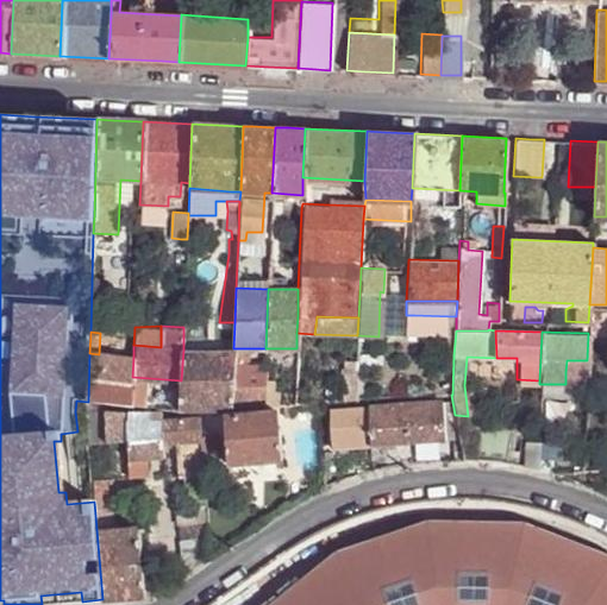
[(180,409),(199,409),(230,409),(232,365),(233,351),(183,350),(181,380),(180,409)]
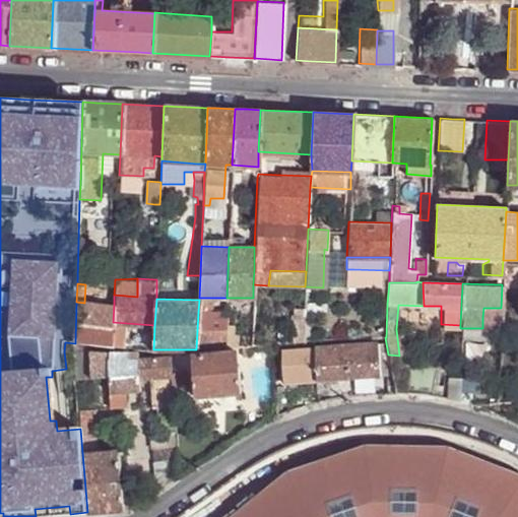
[(75,343),(112,346),(113,322),(114,304),(84,303),(76,302),(75,343)]
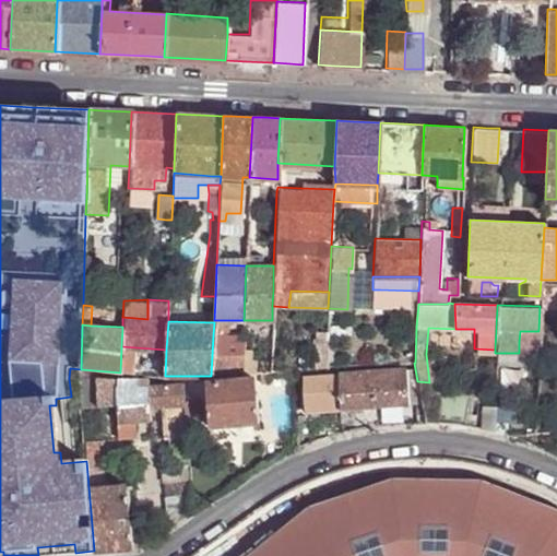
[(519,342),(538,343),(538,331),(520,331),(519,342)]
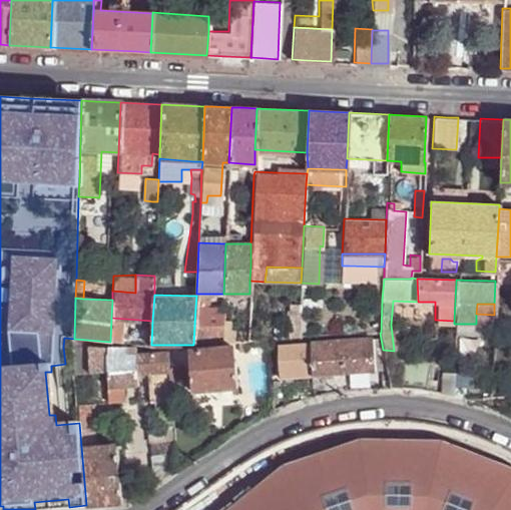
[(195,308),(193,345),(221,343),(221,334),(222,312),(222,308),(195,308)]
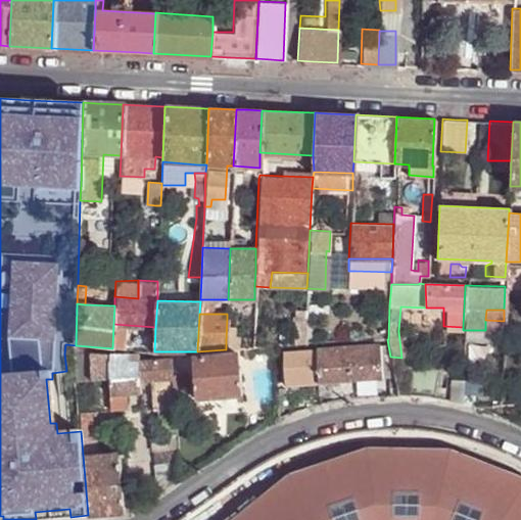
[(235,319),(227,318),(226,340),(234,340),(235,319)]
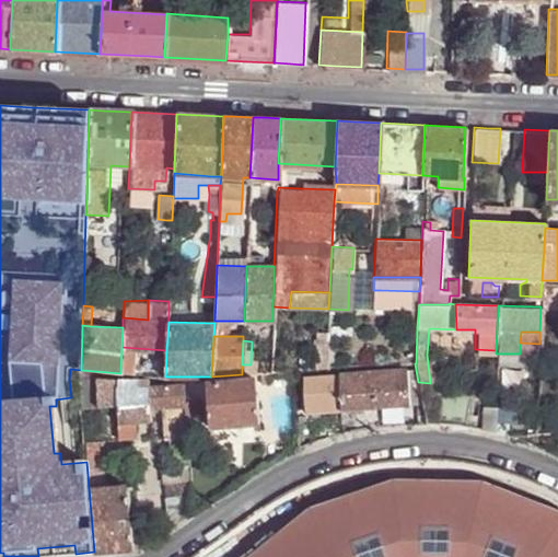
[(310,370),(326,369),(327,350),(311,352),(310,370)]
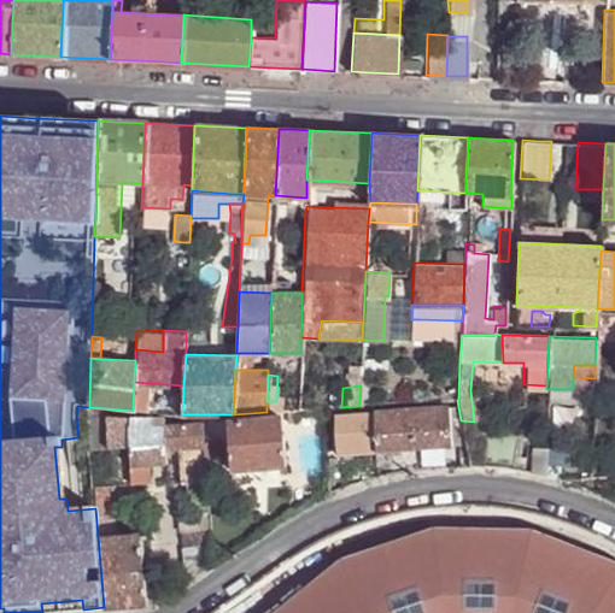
[(374,411),(376,449),(433,446),(449,444),(446,407),(374,411)]
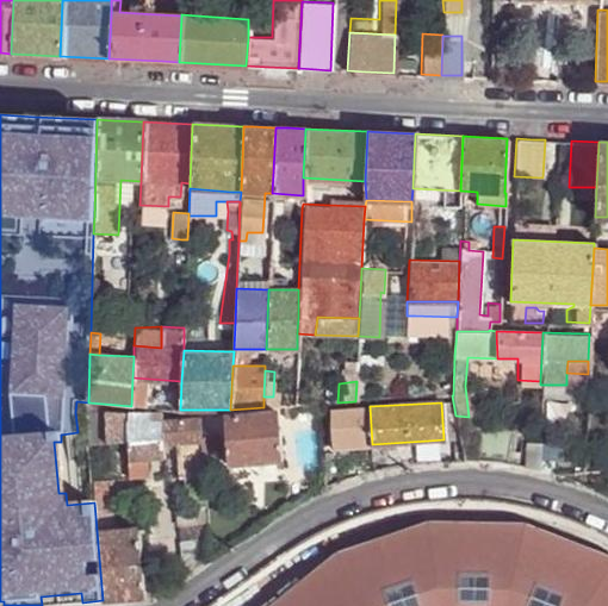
[(332,448),(372,444),(370,406),(329,408),(332,448)]
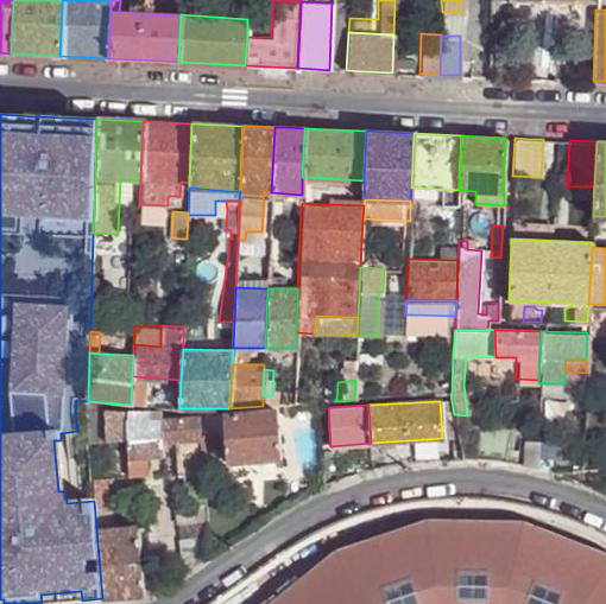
[(184,482),(203,482),(201,447),(199,427),(199,414),(162,417),(161,412),(88,408),(90,439),(127,438),(130,474),(149,474),(147,455),(164,455),(164,442),(176,440),(177,474),(183,474),(184,482)]
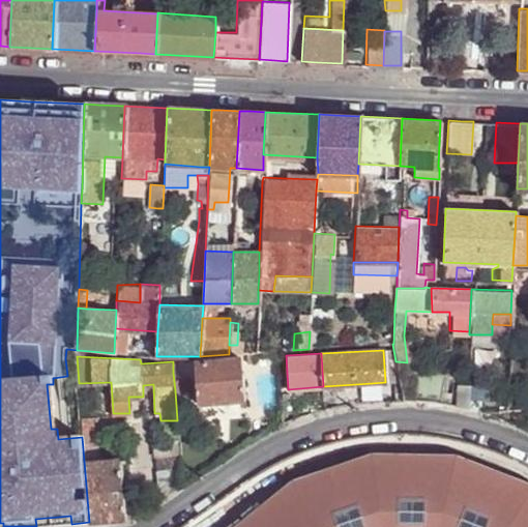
[(240,358),(195,360),(198,403),(244,400),(240,358)]
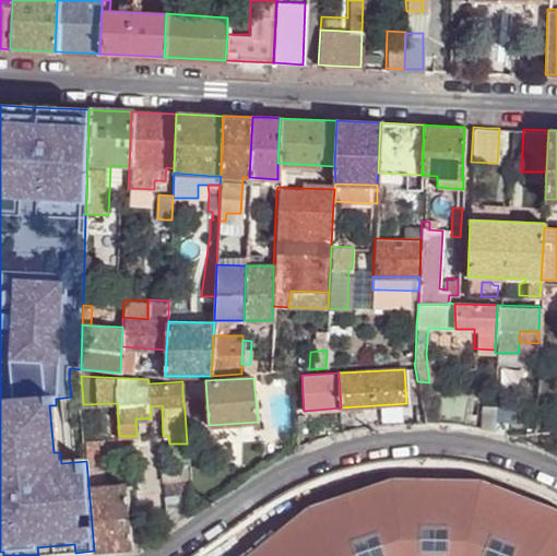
[(182,381),(182,393),(198,392),(198,381),(182,381)]
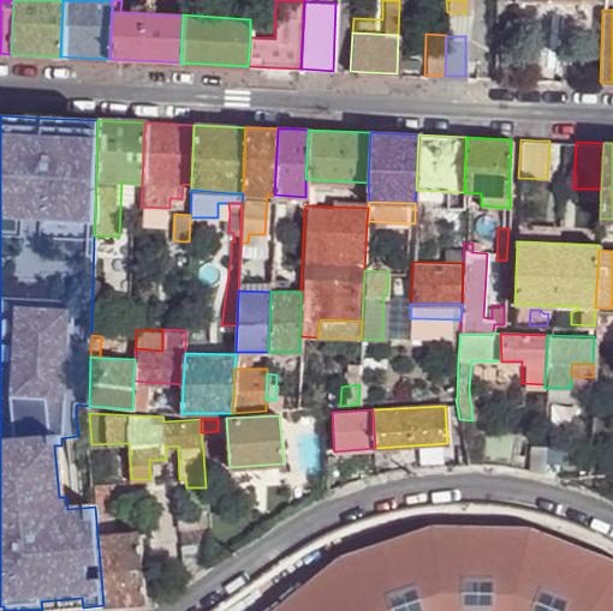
[(201,432),(203,453),(220,451),(218,431),(201,432)]
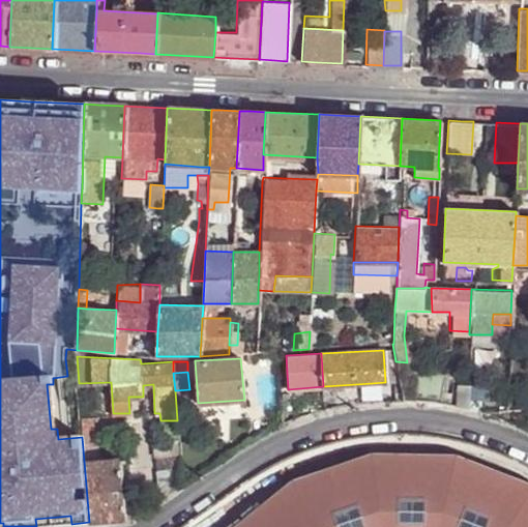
[(497,387),(506,387),(507,375),(498,375),(497,387)]
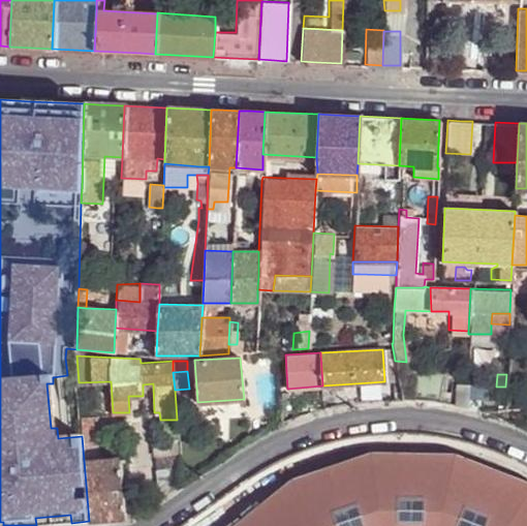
[(53,383),(47,383),(51,428),(57,428),(53,383)]
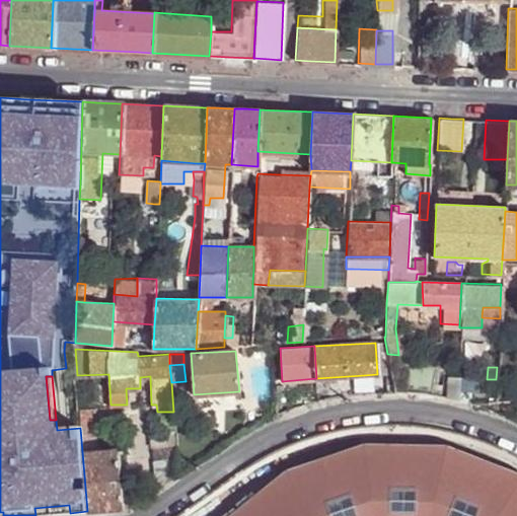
[(446,397),(457,400),(457,378),(457,377),(446,377),(446,397)]
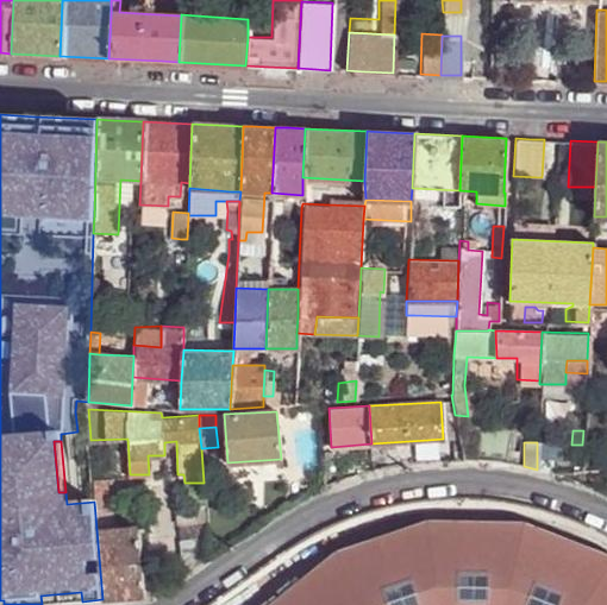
[(537,470),(546,471),(548,455),(543,455),(544,443),(537,443),(537,470)]
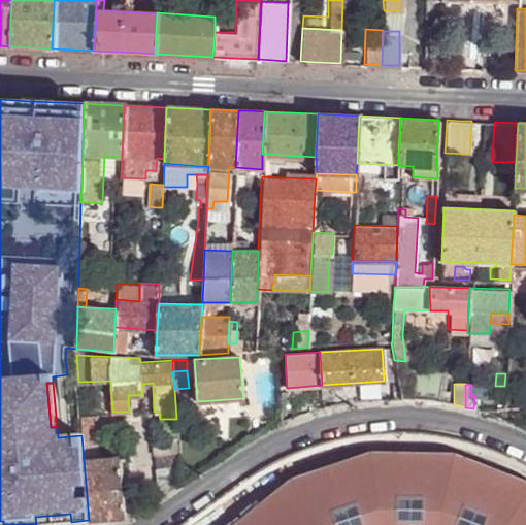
[(495,386),(494,411),(503,408),(504,386),(495,386)]
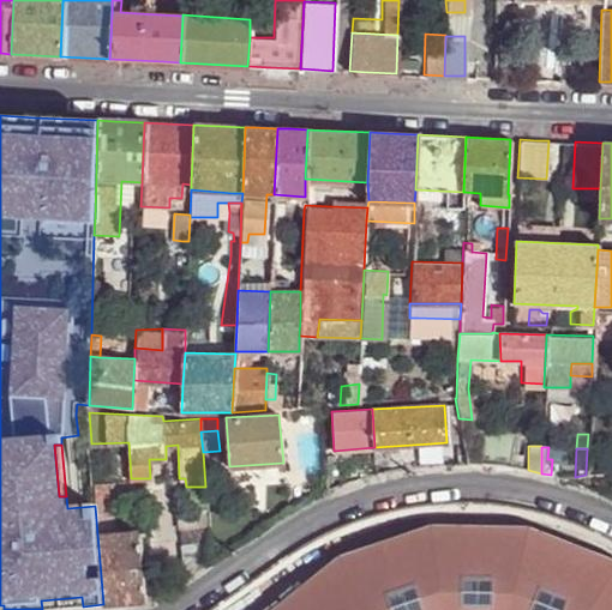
[(205,487),(205,489),(222,488),(220,451),(203,452),(205,487)]
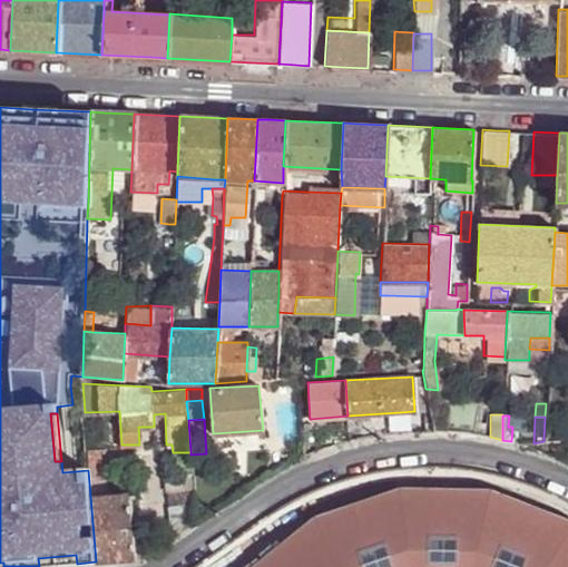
[(311,419),(301,420),(303,447),(313,446),(311,419)]
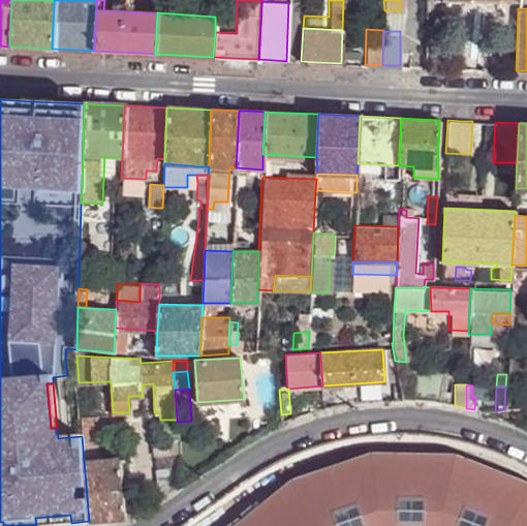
[(89,521),(125,518),(121,460),(124,460),(124,458),(98,460),(97,443),(94,443),(92,420),(81,421),(82,436),(89,521)]
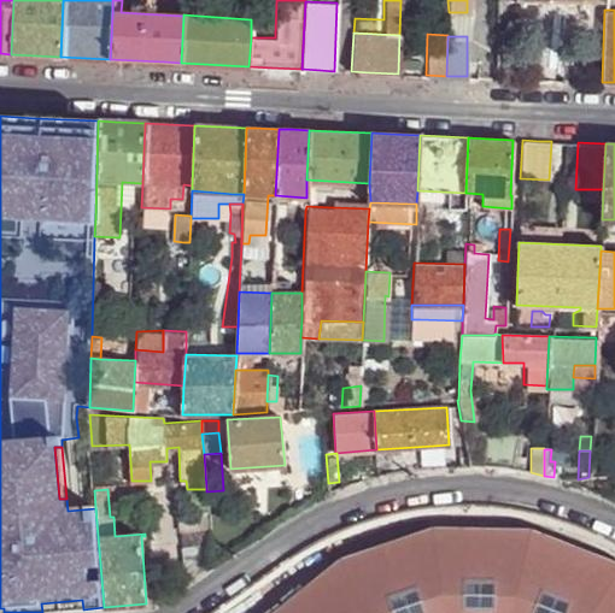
[(211,564),(208,510),(177,513),(182,548),(181,561),(189,561),(199,572),(211,564)]
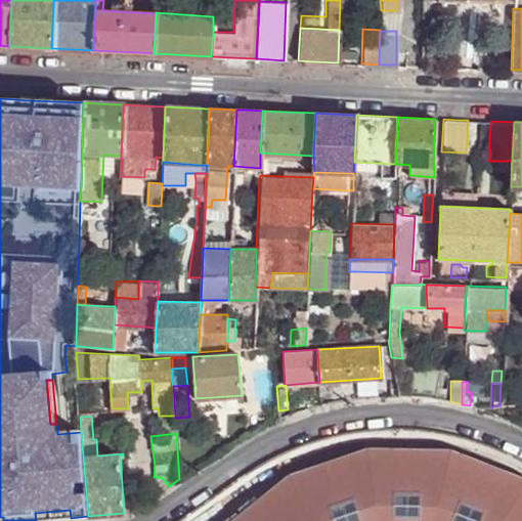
[(521,520),(521,476),(449,448),(363,448),(284,475),(226,520),(521,520)]
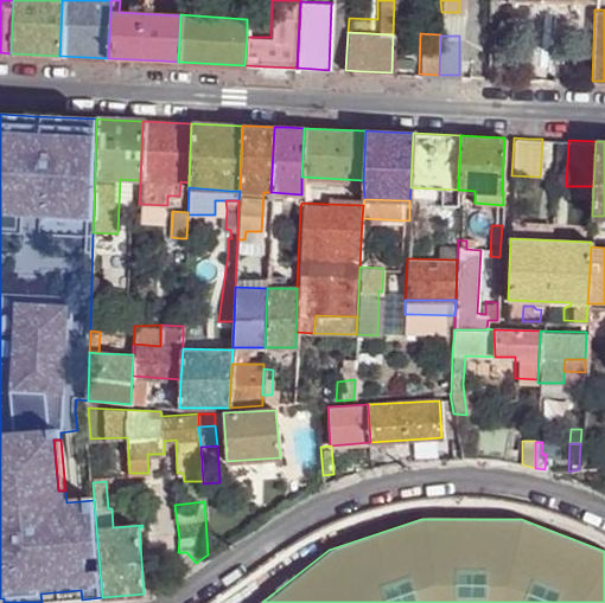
[(185,570),(193,564),(188,556),(179,562),(185,570)]
